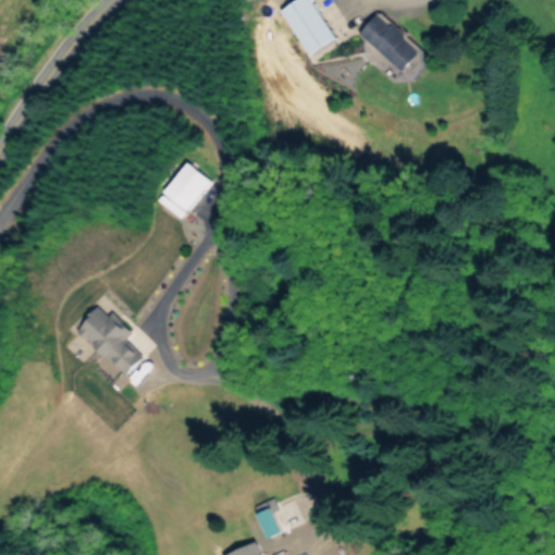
[(306,56),(333,38),(308,0),(296,0),(279,11),(306,56)]
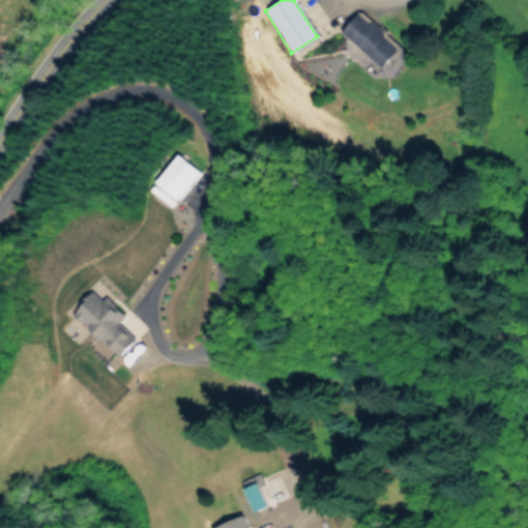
[(378,68),(396,51),(357,13),(340,32),(378,68)]
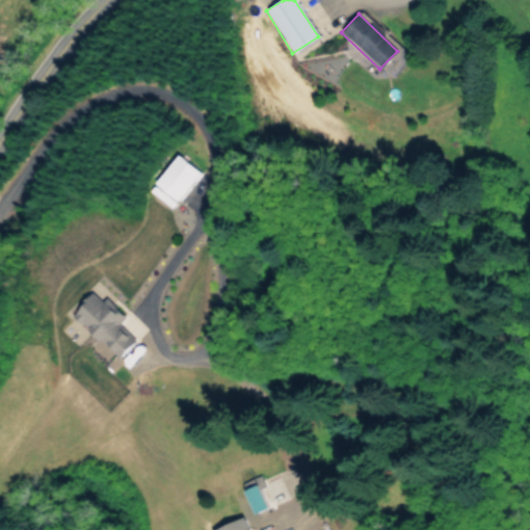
[(156,184),(178,202),(202,173),(180,155),(156,184)]
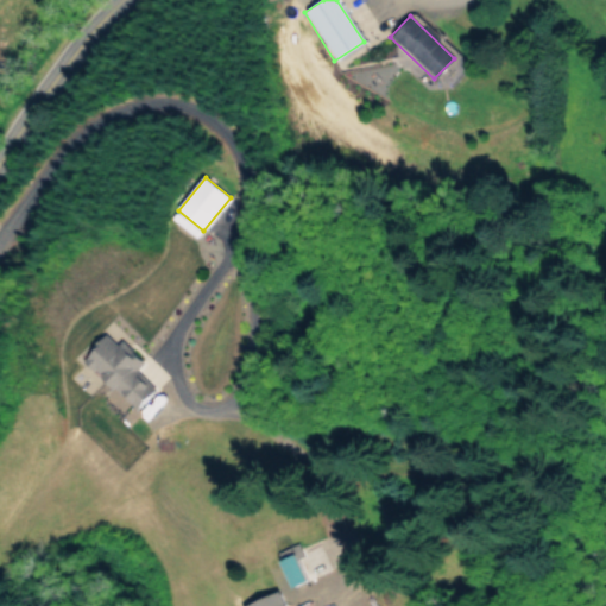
[(82,361),(136,409),(153,389),(147,384),(152,378),(157,382),(161,377),(155,371),(152,374),(117,343),(114,345),(105,336),(82,361)]
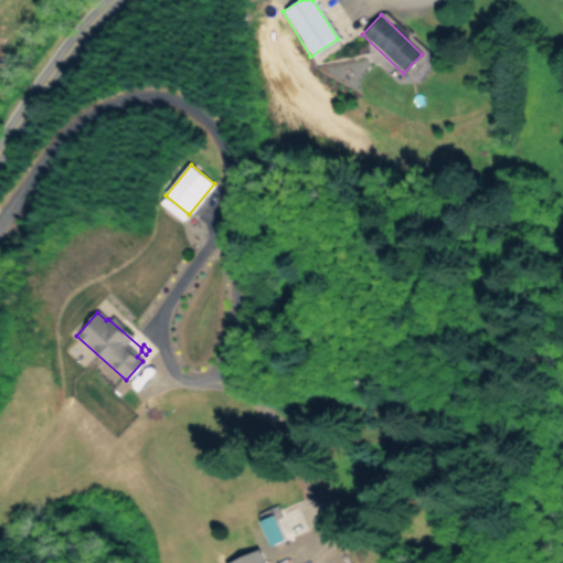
[(259,519),(267,545),(283,541),(274,514),(259,519)]
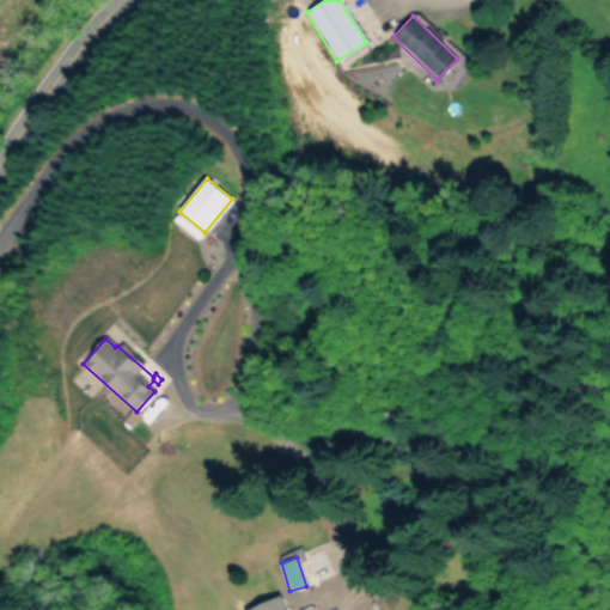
[(285,609),(279,595),(249,609),(285,609)]
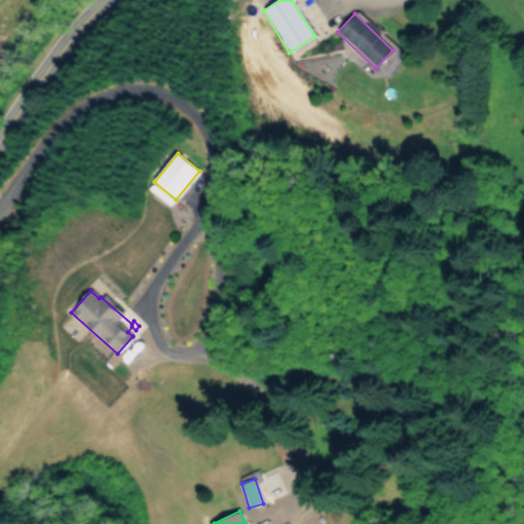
All buildings are outlined.
